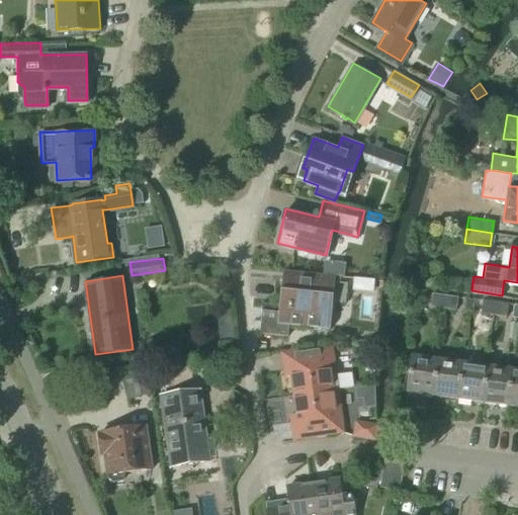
[(345,301),(347,281),(333,279),(333,282),(282,277),(279,304),(262,303),(260,332),(287,334),(288,324),(330,327),(332,299),(345,301)]
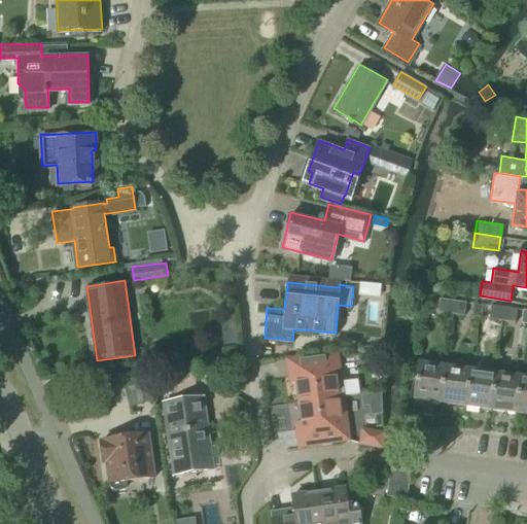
[(452,312),(454,299),(441,298),(438,311),(452,312)]
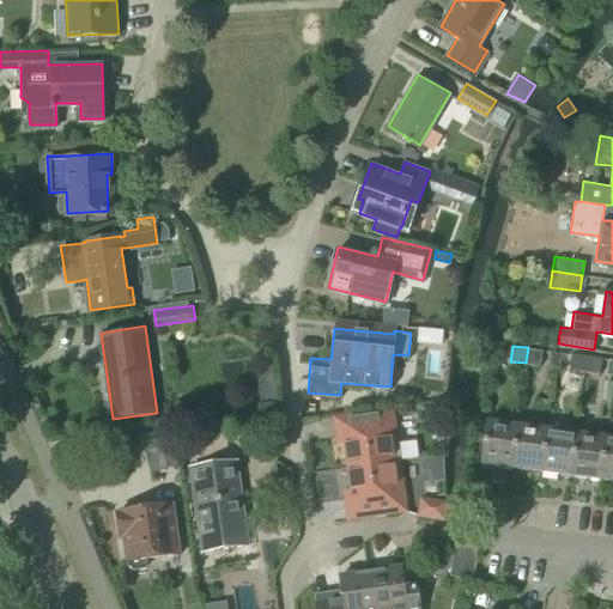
[(542,349),(528,347),(526,363),(541,365),(542,349)]
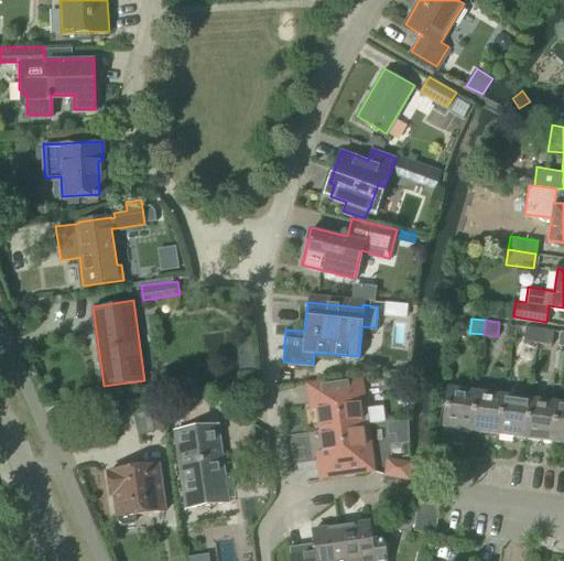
[(538,342),(540,327),(525,325),(523,340),(538,342)]
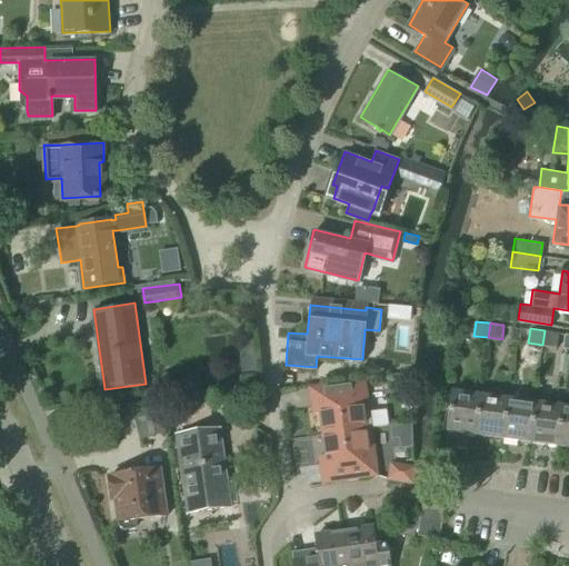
[(558,331),(545,330),(542,345),(557,346),(558,331)]
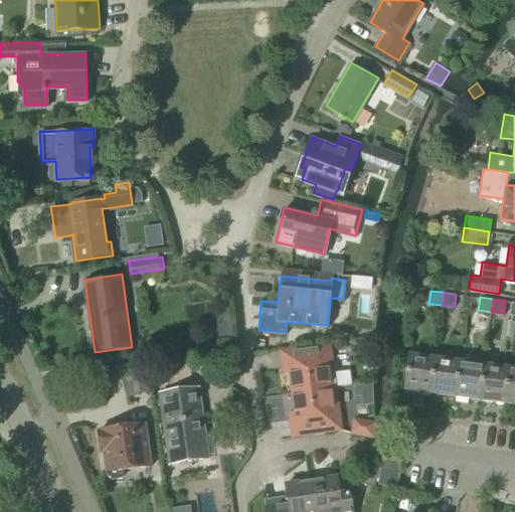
[(232,328),(220,330),(221,338),(233,336),(232,328)]
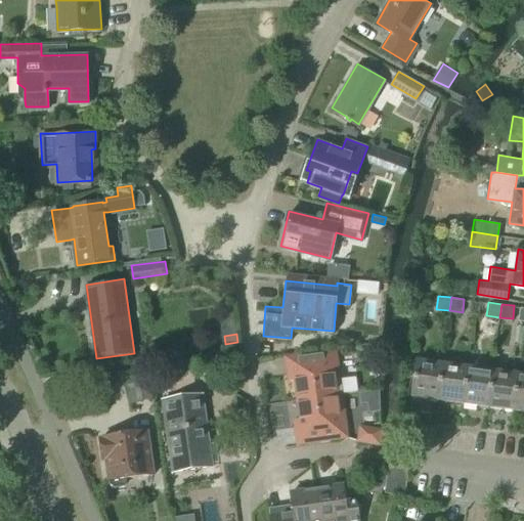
[(356,375),(341,377),(336,347),(285,354),(289,380),(294,379),(297,397),(342,391),(343,393),(358,390),(356,375)]
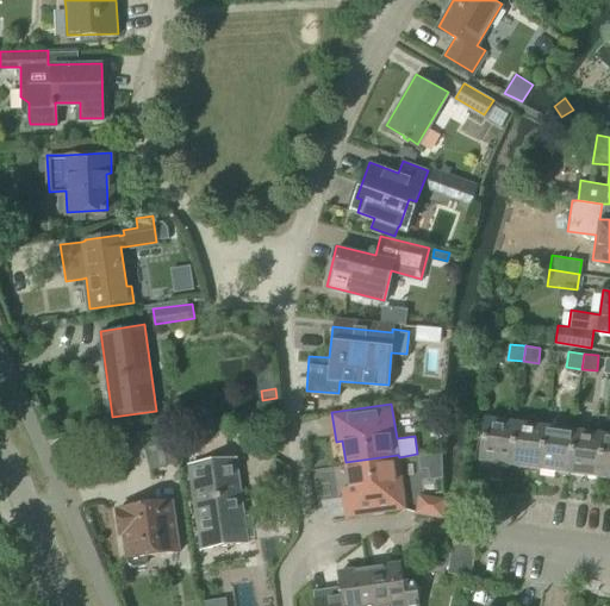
[(510,464),(515,420),(485,417),(479,460),(510,464)]
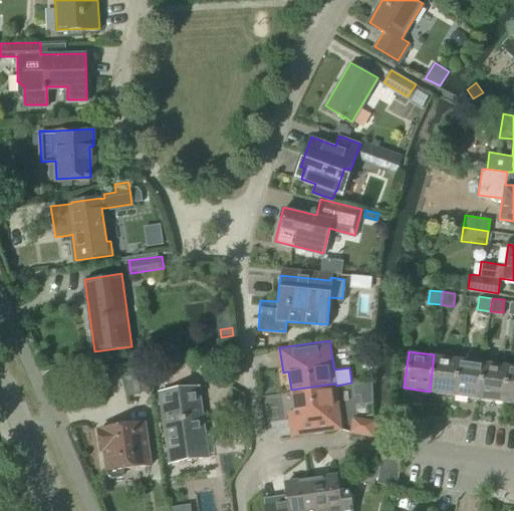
[(479,399),(504,402),(508,365),(496,363),(497,355),(485,353),(484,361),(479,399)]
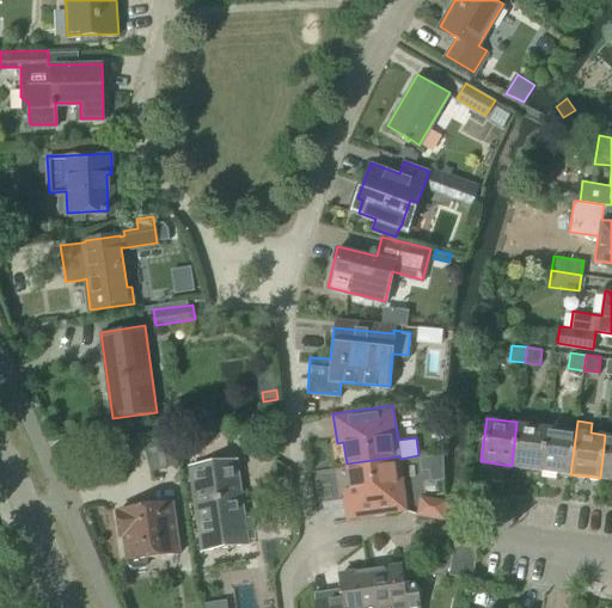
[(516,422),(512,466),(540,470),(546,427),(516,422)]
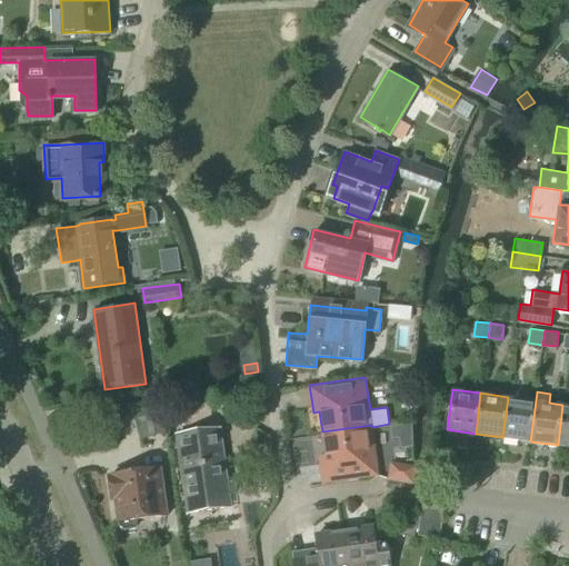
[(508,397),(502,437),(530,442),(536,400),(508,397)]
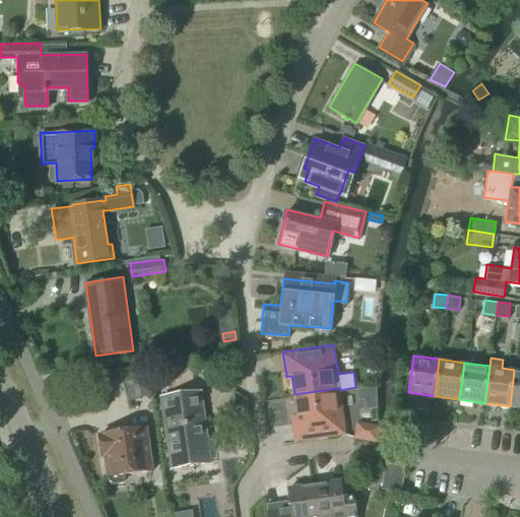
[(519,370),(514,370),(510,406),(519,407),(519,370)]
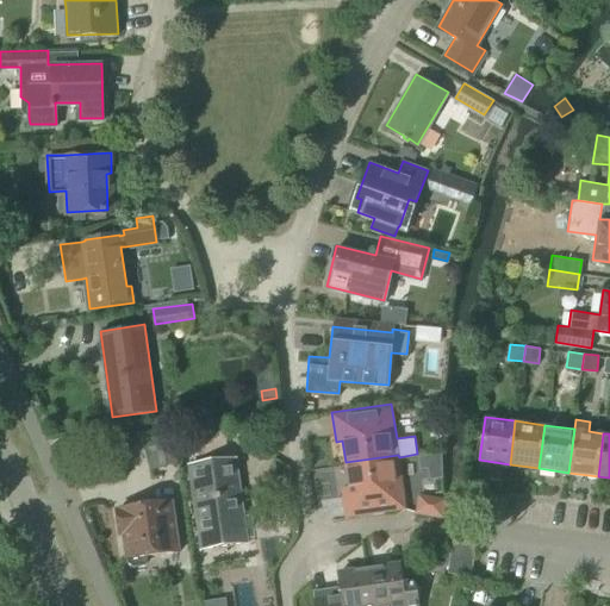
[(398,455),(346,462),(349,486),(342,487),(347,516),(406,507),(399,457),(398,455)]
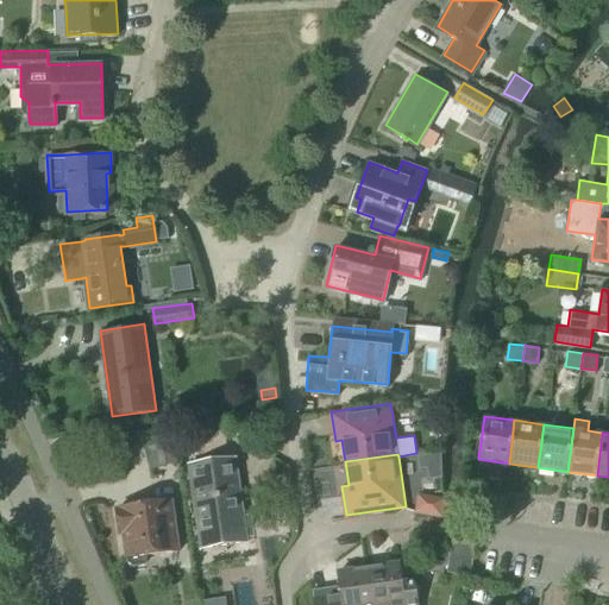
[(251,514),(244,515),(237,457),(189,464),(201,546),(248,540),(248,536),(255,535),(251,514)]
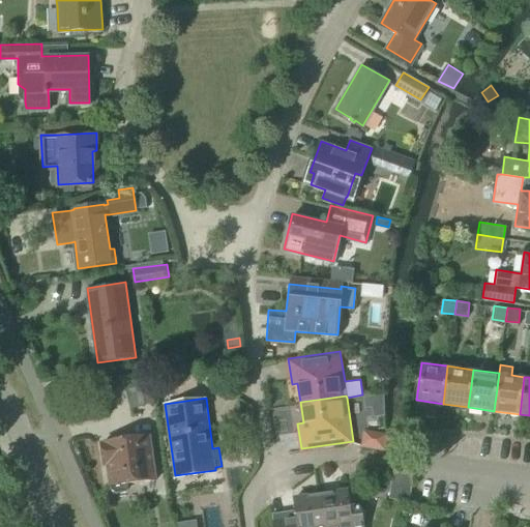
[(383,448),(385,434),(362,430),(360,445),(383,448)]
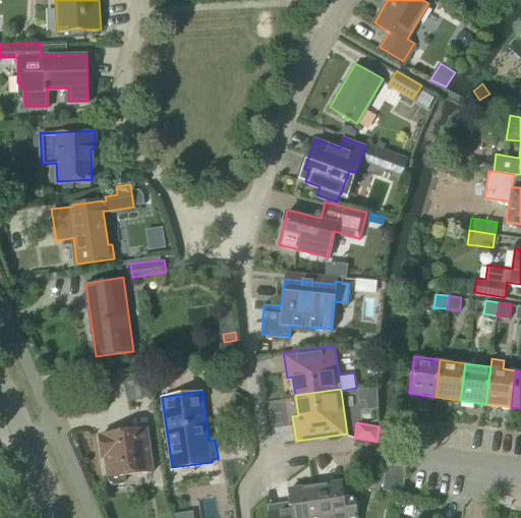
[(154,470),(148,427),(100,435),(103,457),(106,456),(108,476),(110,476),(111,481),(113,483),(124,481),(125,479),(125,474),(154,470)]
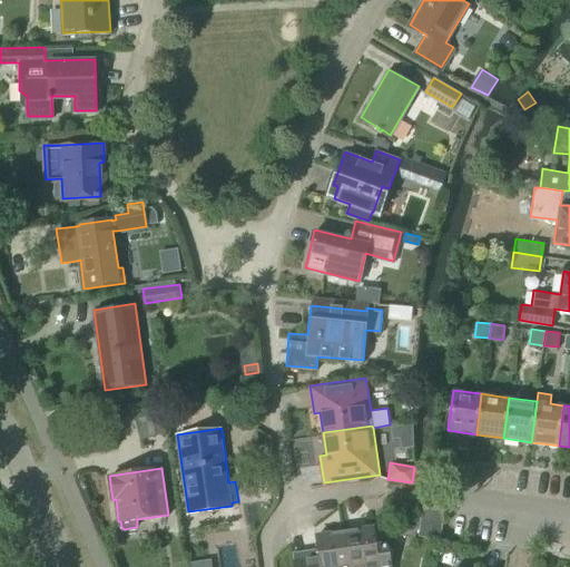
[(425,505),(423,522),(442,526),(445,508),(425,505)]
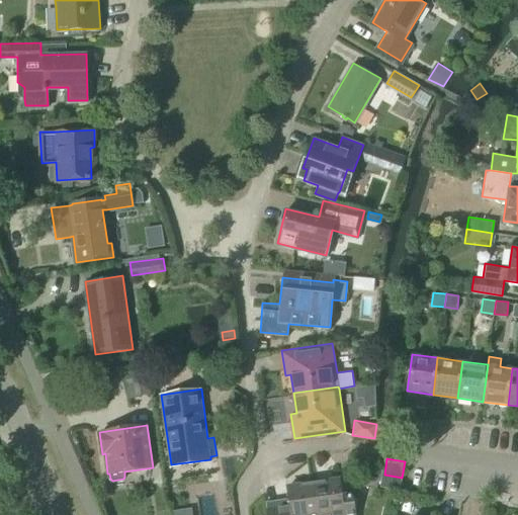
[(340,478),(314,482),(318,514),(356,514),(352,482),(341,484),(340,478)]
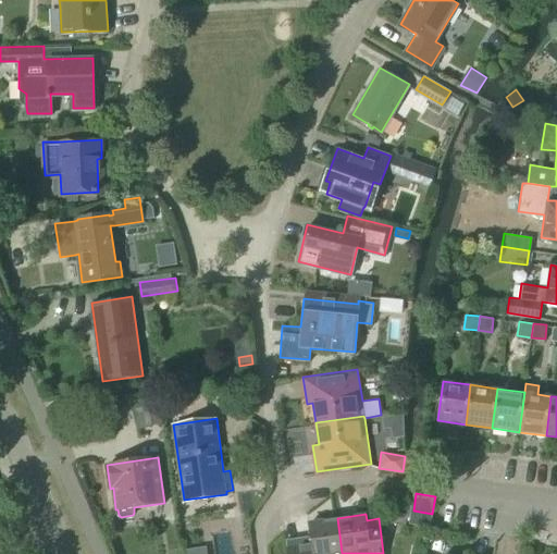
[(342,553),(337,518),(309,521),(311,538),(299,539),(301,551),(289,553),(288,553),(342,553)]
